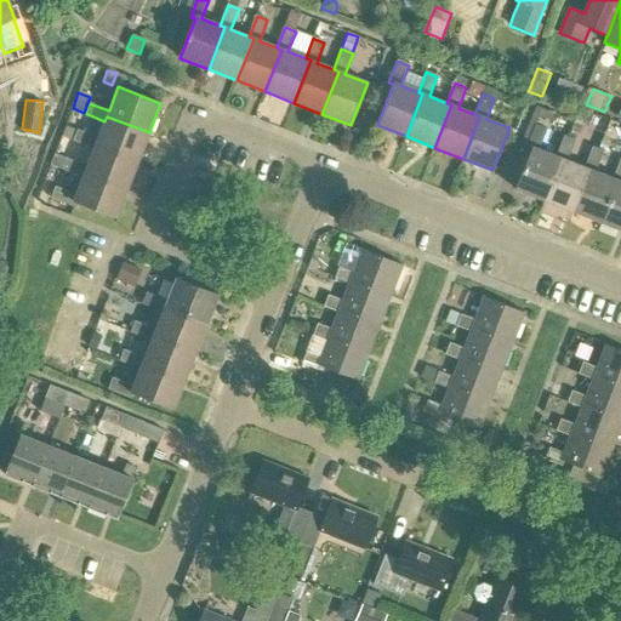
[(138,161),(149,132),(107,117),(104,121),(98,140),(78,131),(74,142),(93,151),(96,144),(138,161)]
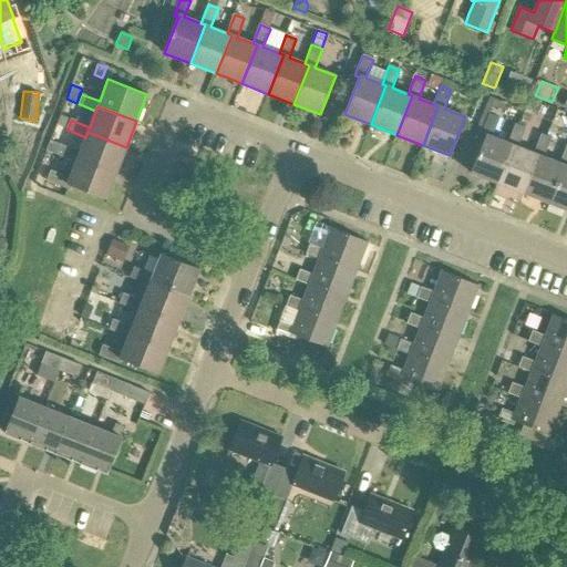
[(471,173),(497,184),(512,145),(508,144),(493,137),(500,119),(490,114),(481,135),(484,136),(471,173)]
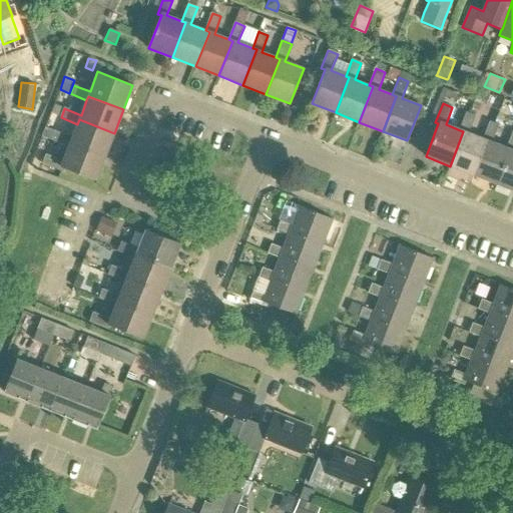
[(50,113),(60,116),(63,108),(54,104),(50,113)]
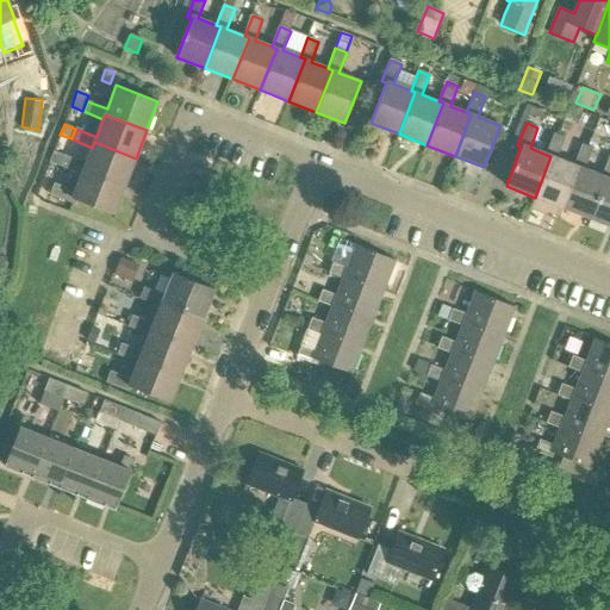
[(554,134),(547,155),(551,156),(535,198),(562,209),(579,167),(576,165),(558,159),(565,138),(554,134)]
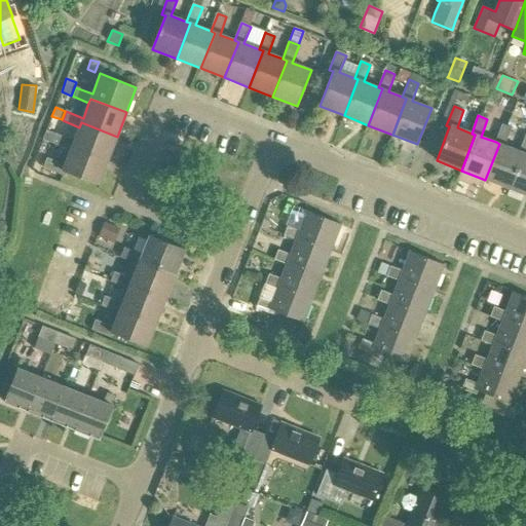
[(53,144),(70,151),(72,147),(108,160),(117,137),(81,122),(79,127),(74,142),(57,136),(53,144)]
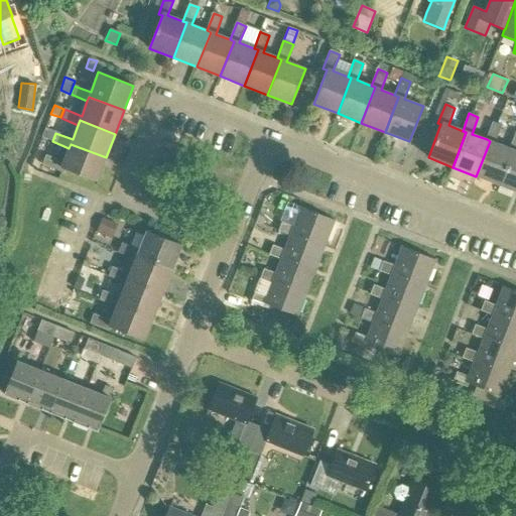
[(493,122),(487,139),(490,141),(476,176),(500,185),(514,150),(510,148),(496,143),(502,126),(493,122)]
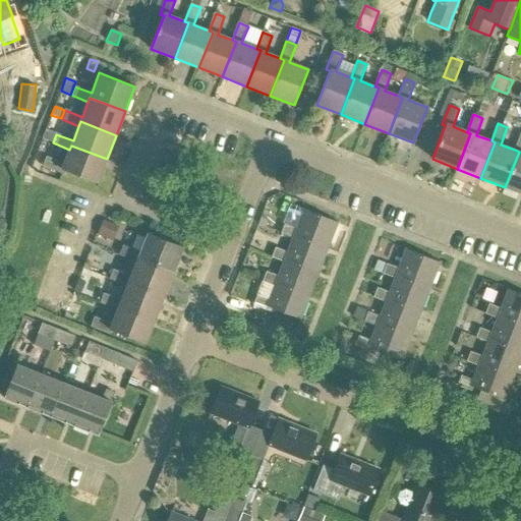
[(42,138),(52,142),(56,133),(46,129),(42,138)]
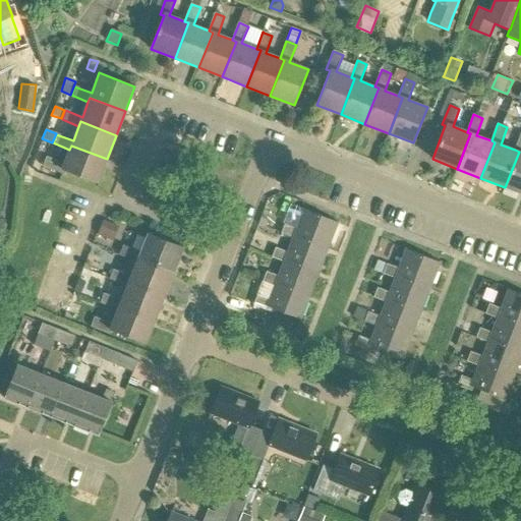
[(505,187),(520,193),(520,134),(515,150),(519,152),(505,187)]
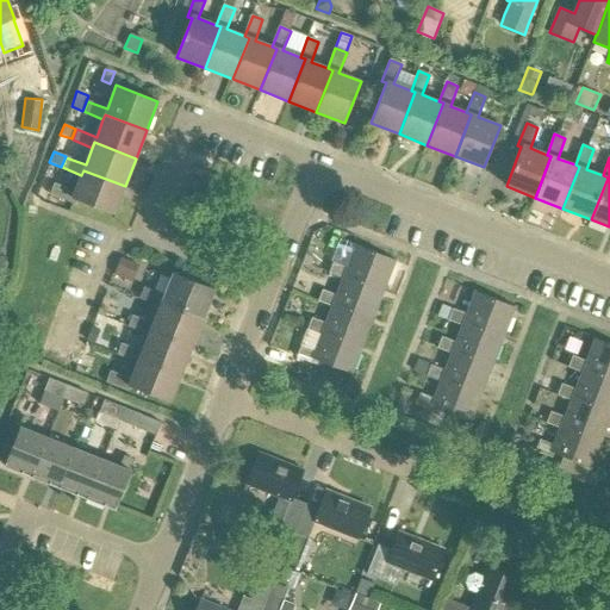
[(83,170),(81,175),(74,193),(55,185),(51,197),(73,205),(75,200),(113,215),(125,186),(83,170)]
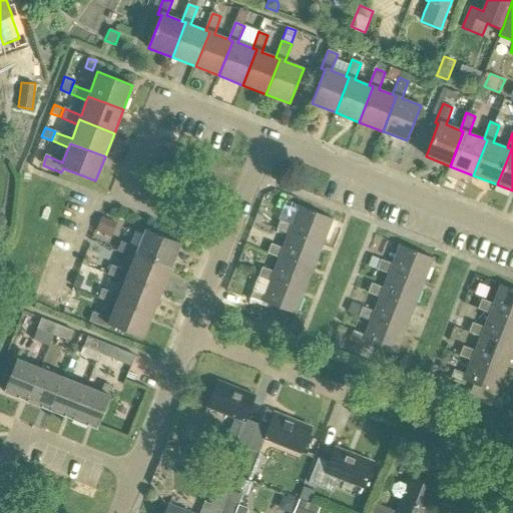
[(290,230),(323,243),(332,219),(299,206),(292,225),(281,221),(277,230),(289,234),(290,230)]
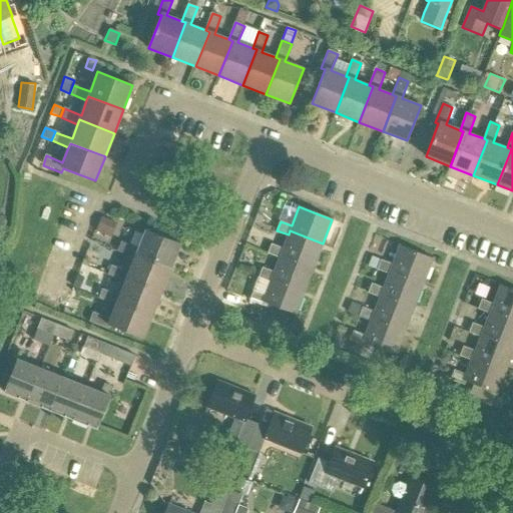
[(95,231),(111,236),(117,222),(101,216),(95,231)]
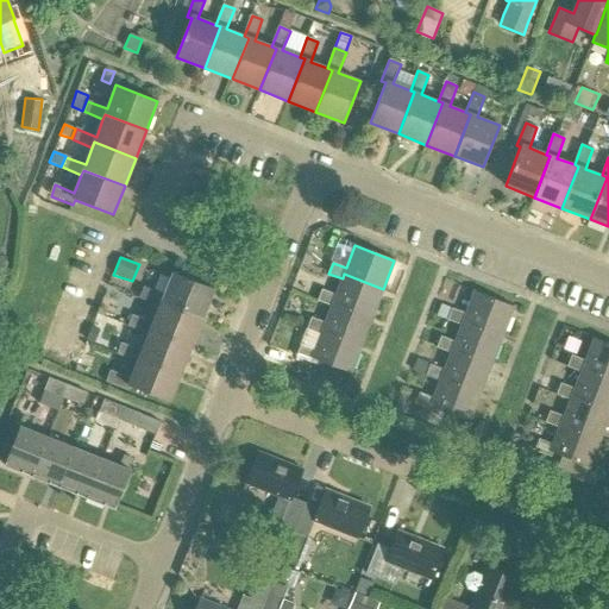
[(162,302),(203,319),(214,289),(173,274),(164,296),(143,288),(139,299),(159,307),(162,302)]
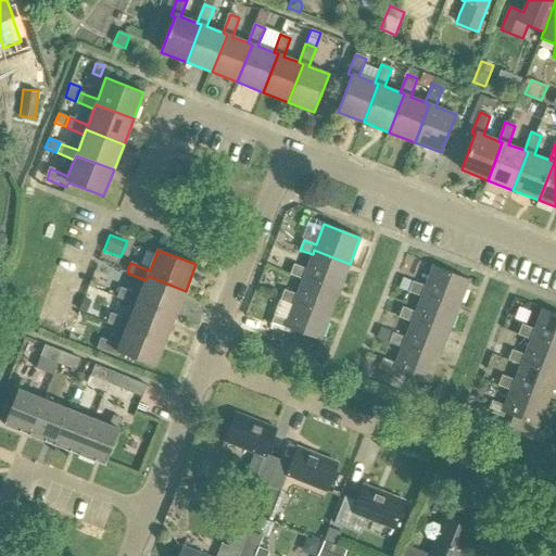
[(290,275),(303,280),(304,276),(340,290),(350,264),(314,250),(313,254),(306,269),(294,265),(290,275)]
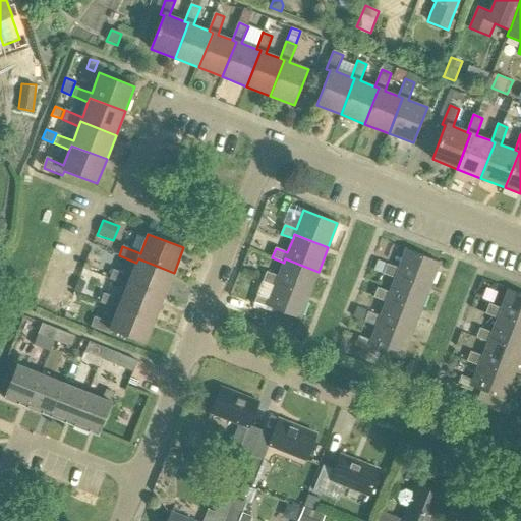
[(397,274),(430,287),(440,263),(405,249),(398,269),(387,265),(384,274),(395,278),(397,274)]
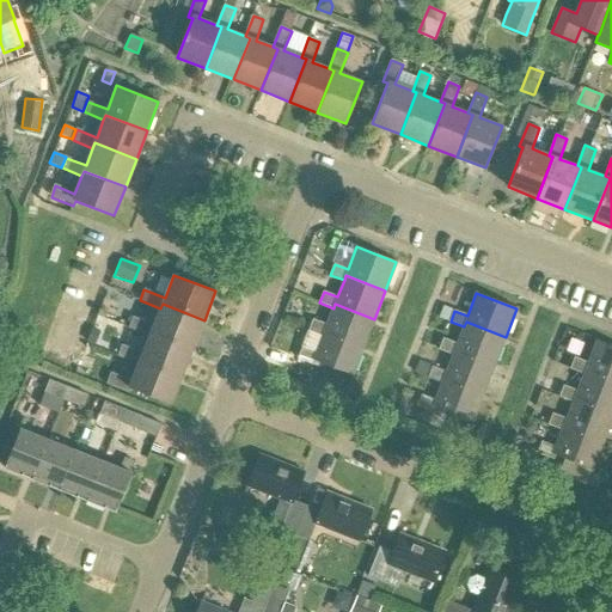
[(193,348),(204,320),(163,304),(160,308),(153,326),(133,318),(129,329),(150,337),(152,331),(193,348)]
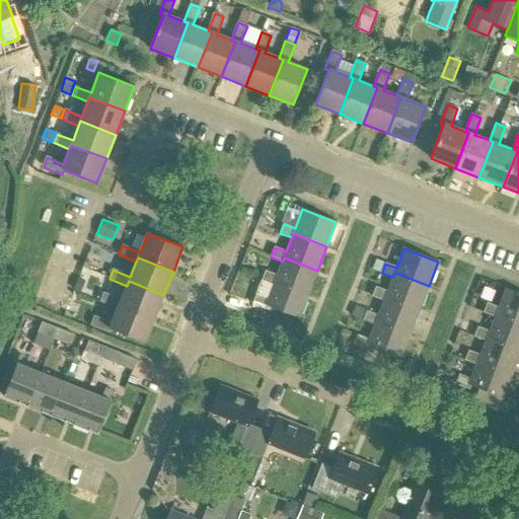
[(262,281),(274,285),(275,282),(308,295),(317,271),(284,257),(283,262),(277,276),(266,271),(262,281)]
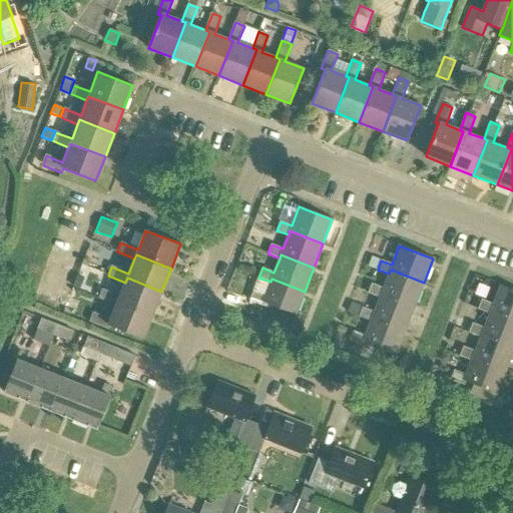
[(368,266),(377,270),(380,260),(371,257),(368,266)]
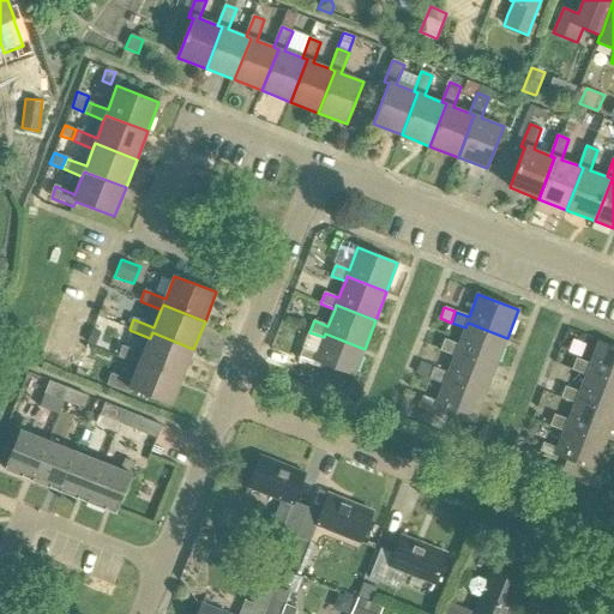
[(440,350),(455,356),(456,351),(497,367),(507,338),(468,323),(465,327),(459,344),(445,339),(440,350)]
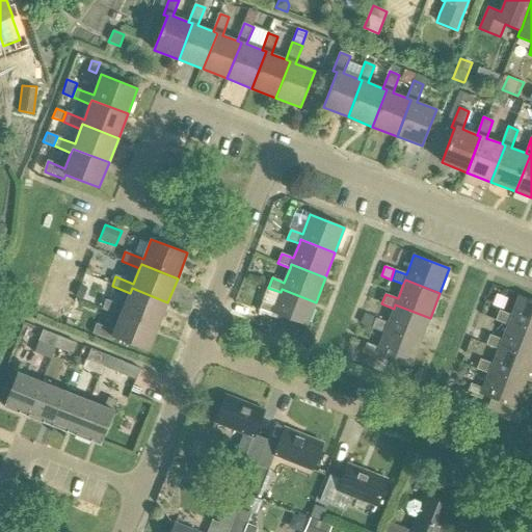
[(78,290),(76,297),(83,300),(87,288),(80,285),(78,290)]
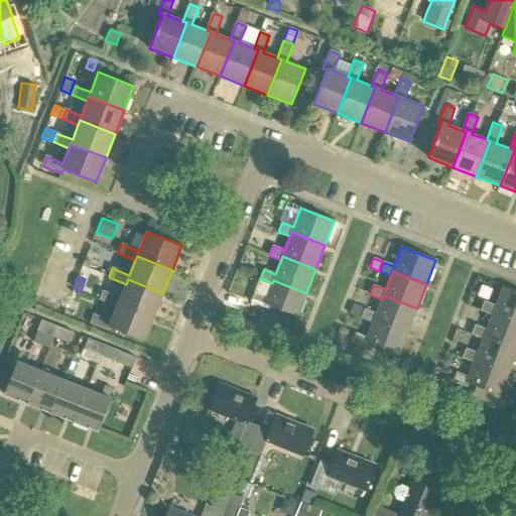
[(99,300),(117,307),(118,303),(153,317),(162,293),(128,279),(126,284),(120,298),(103,291),(99,300)]
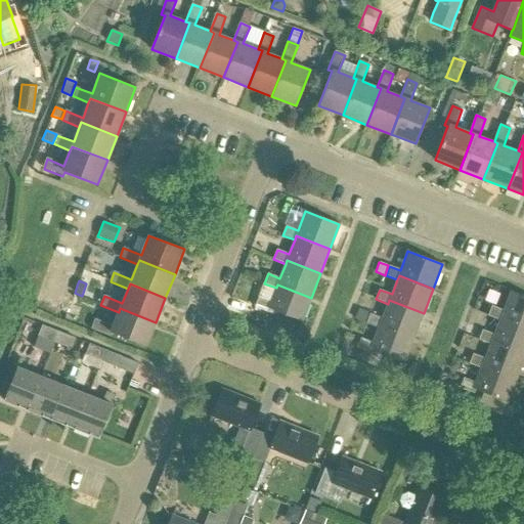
[(277,285),(276,288),(270,302),(258,298),(255,307),(268,312),(269,309),(302,321),(311,298),(277,285)]
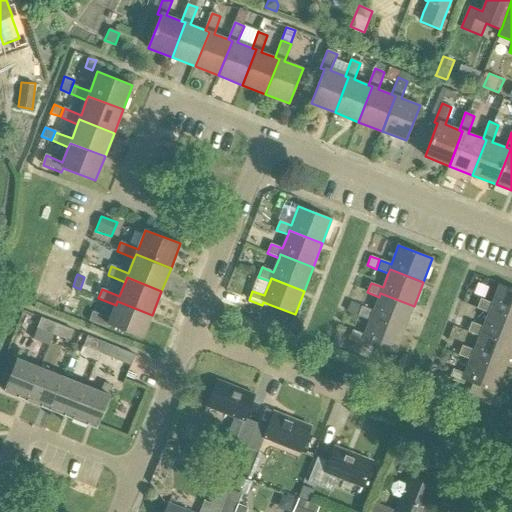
[(491,308),(511,316),(511,289),(500,285),(493,303),(481,299),(478,308),(489,313),(491,308)]
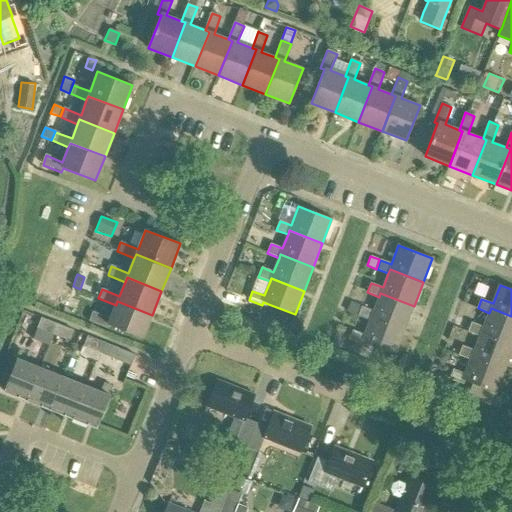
[(55,309),(64,311),(68,293),(59,291),(55,309)]
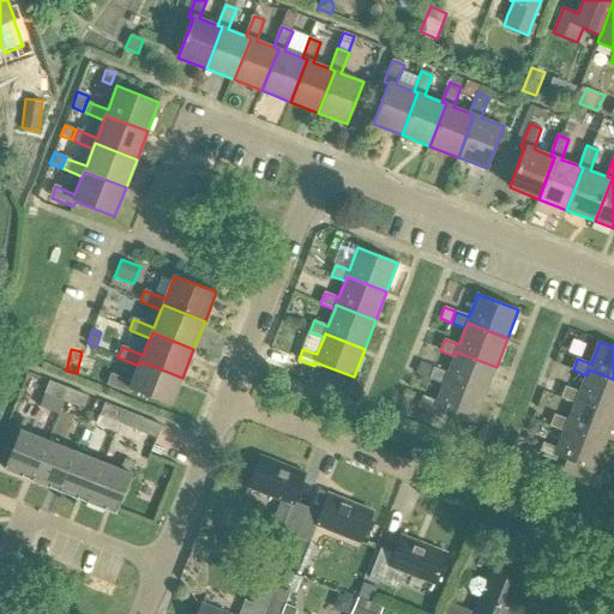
[(429,379),(443,384),(445,380),(485,396),(497,367),(456,351),(455,356),(447,373),(434,368),(429,379)]
